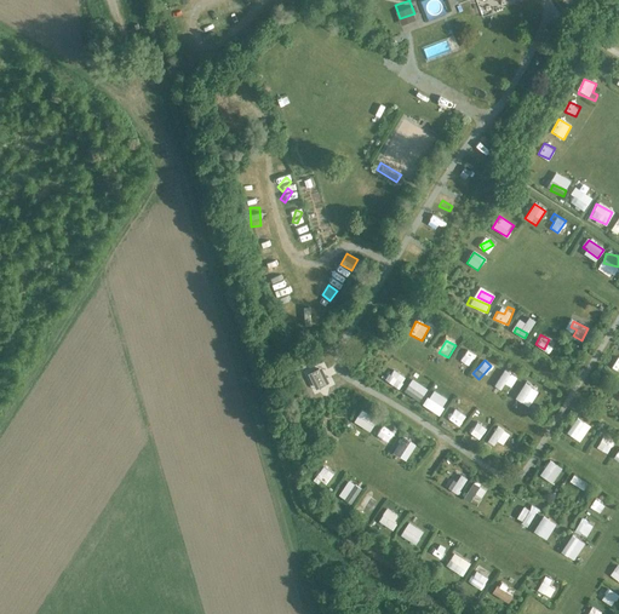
[(320,369),(317,362),(310,366),(319,382),(324,379),(325,379),(320,369)]
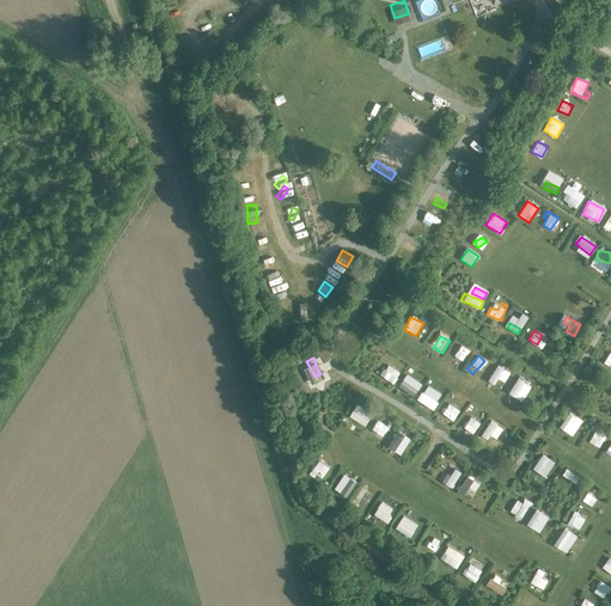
[(388,366),(382,377),(393,383),(399,372),(388,366)]
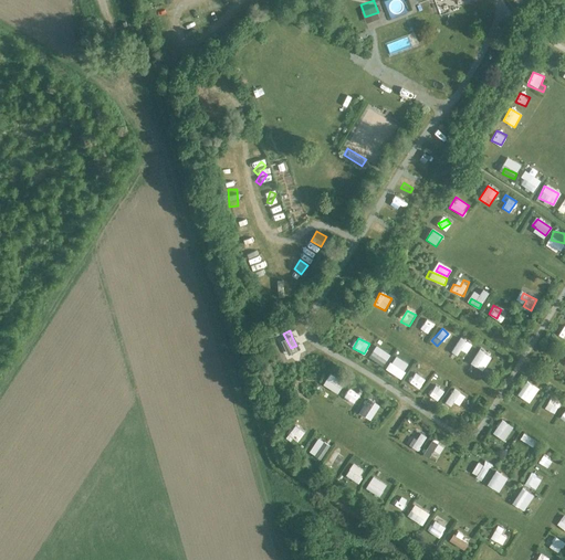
[(452,354),(458,356),(460,351),(467,355),(471,344),(458,338),(452,354)]
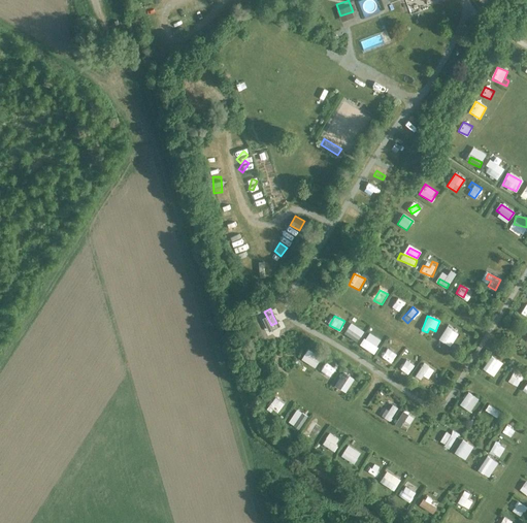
[(357,344),(362,336),(349,327),(343,334),(357,344)]
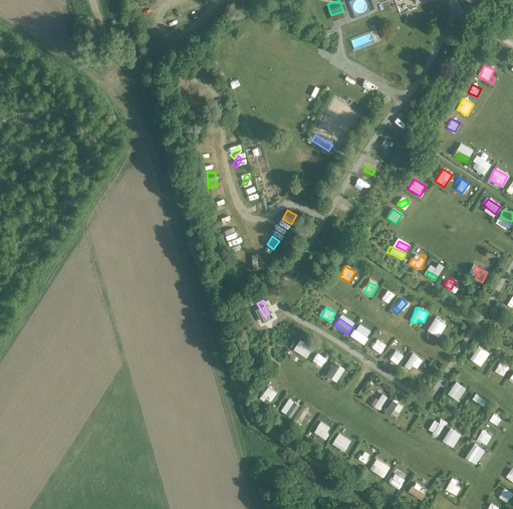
[(435,318),(427,331),(439,338),(446,325),(435,318)]
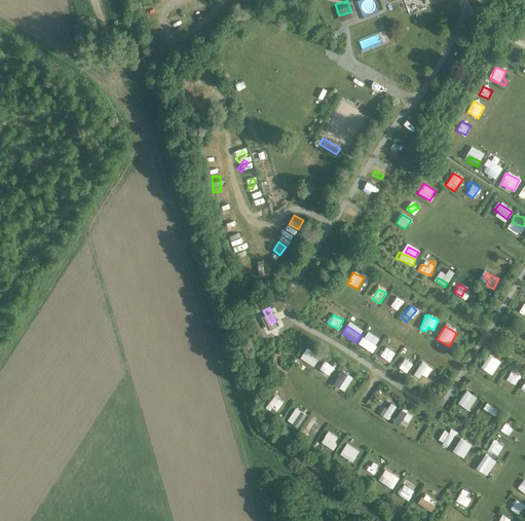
[(372,351),(375,345),(363,339),(360,344),(372,351)]
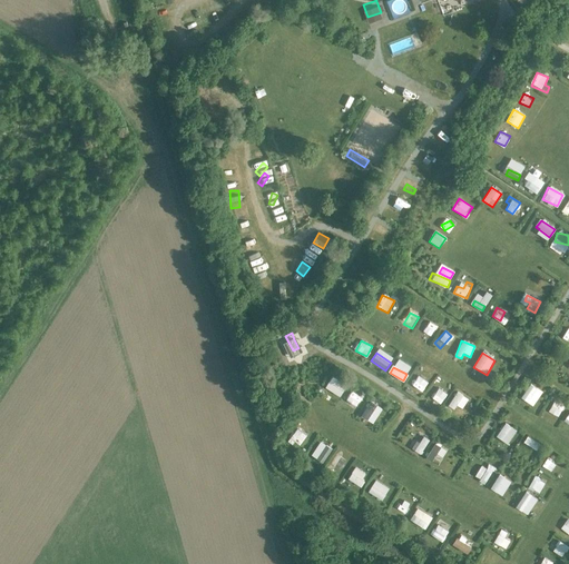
[(420,378),(414,387),(422,392),(428,383),(420,378)]
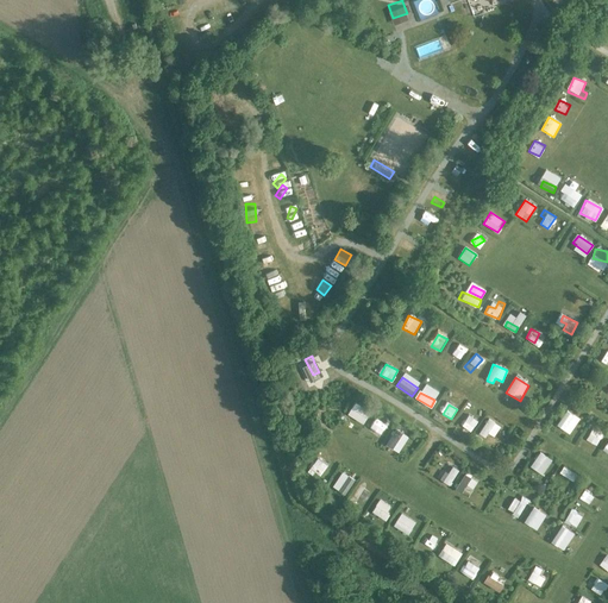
[(363,412),(359,424),(364,426),(369,414),(363,412)]
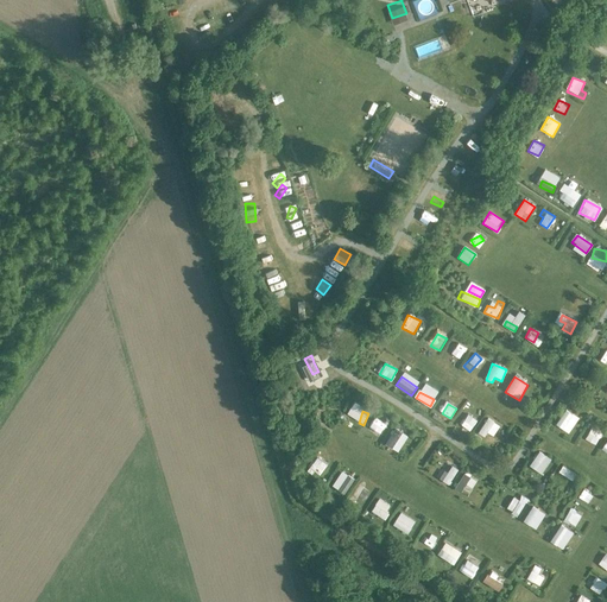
[(574,428),(579,417),(567,412),(562,423),(574,428)]
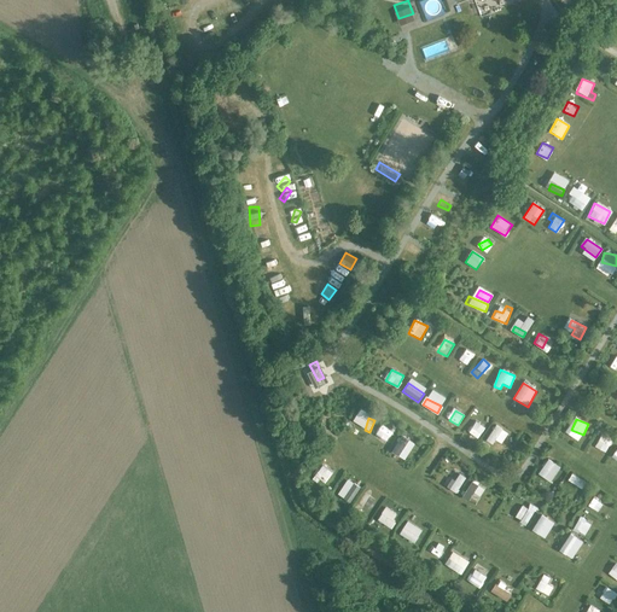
[(374,435),(388,444),(396,432),(383,423),(374,435)]
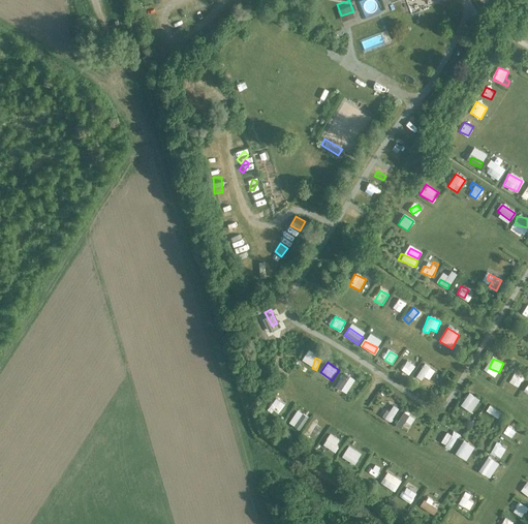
[(406,362),(401,370),(408,375),(413,368),(406,362)]
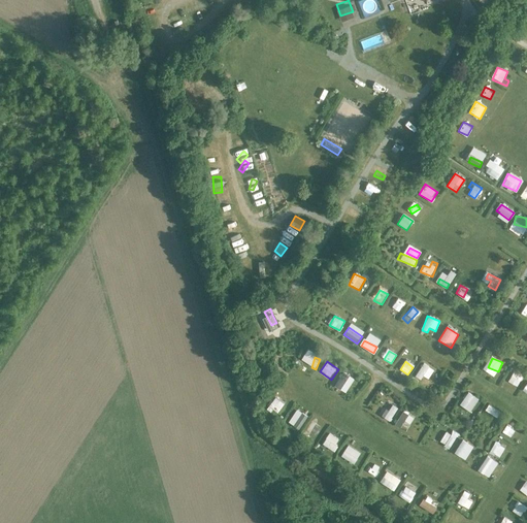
[(417,376),(427,382),(433,370),(423,364),(417,376)]
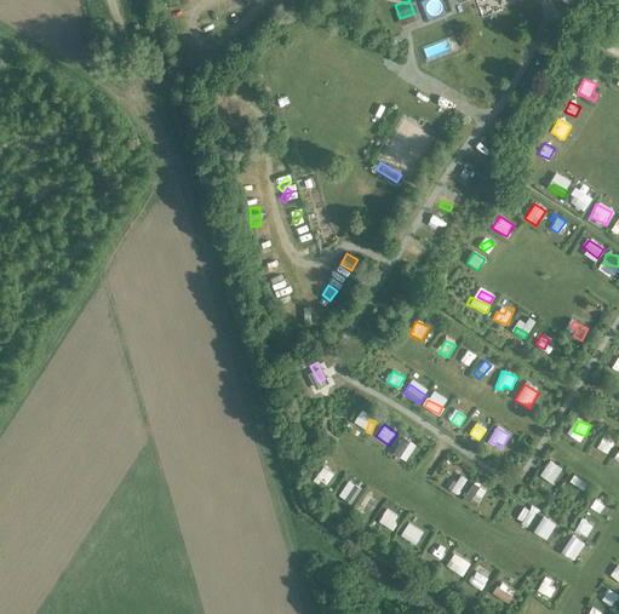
[(394,454),(405,460),(414,443),(402,437),(394,454)]
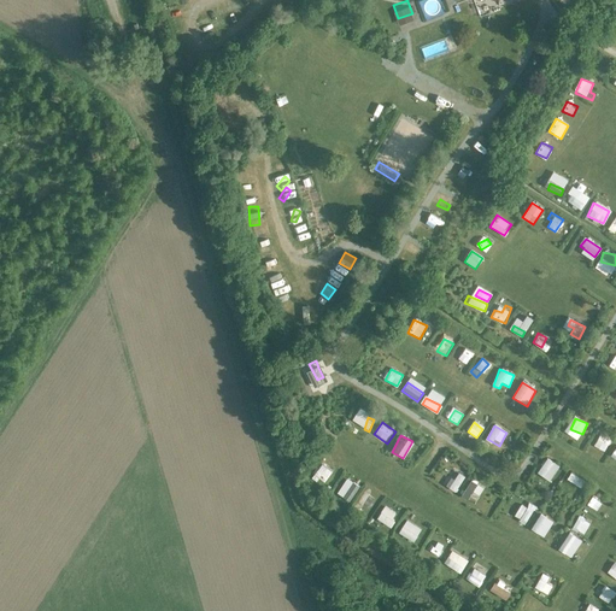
[(555,468),(546,466),(544,476),(553,479),(555,468)]
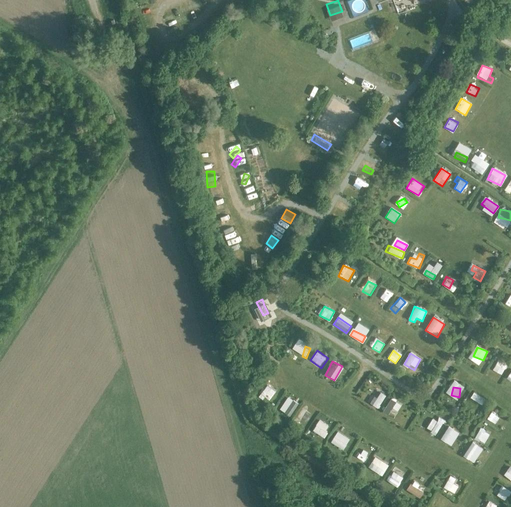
[(273,392),(268,400),(271,403),(277,395),(273,392)]
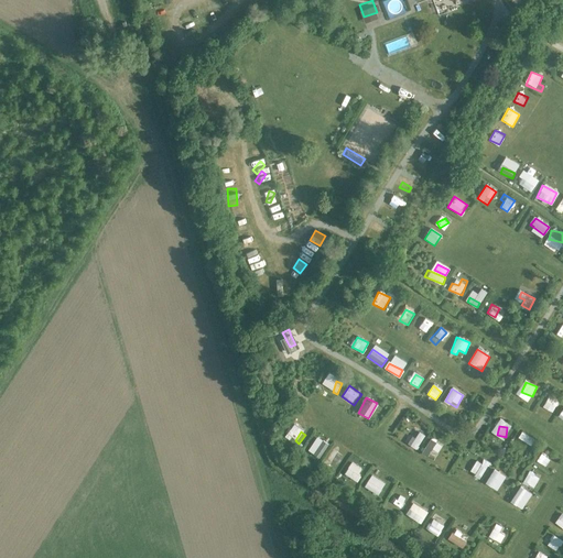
[(410,446),(418,450),(425,436),(418,431),(410,446)]
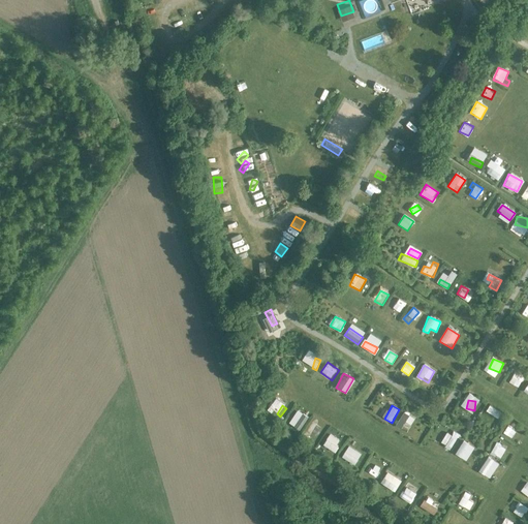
[(498,419),(501,413),(489,406),(486,411),(498,419)]
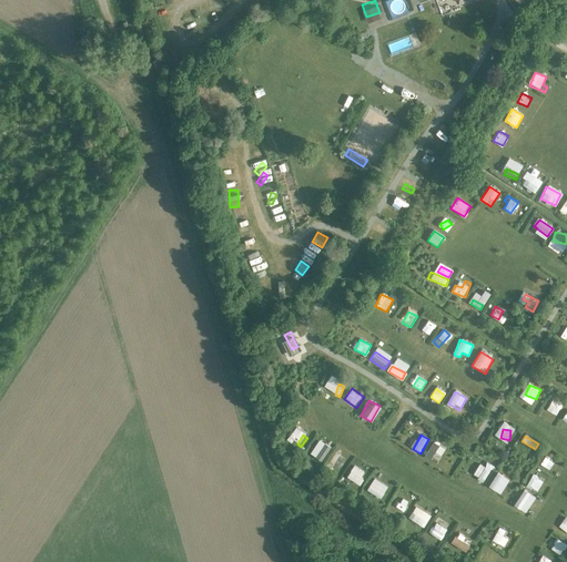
[(312,449),(321,456),(326,448),(317,441),(312,449)]
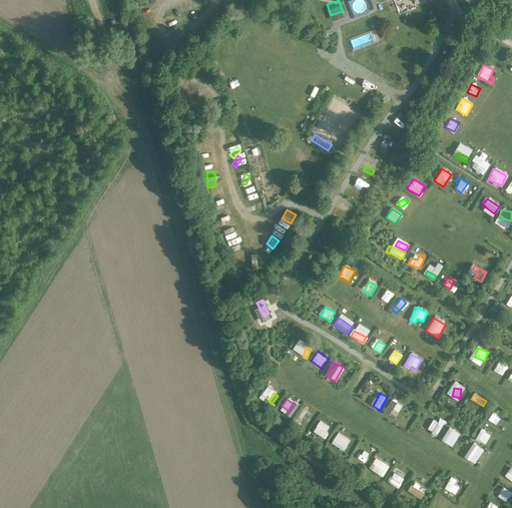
[(399,413),(403,406),(392,400),(384,413),(390,416),(394,410),(399,413)]
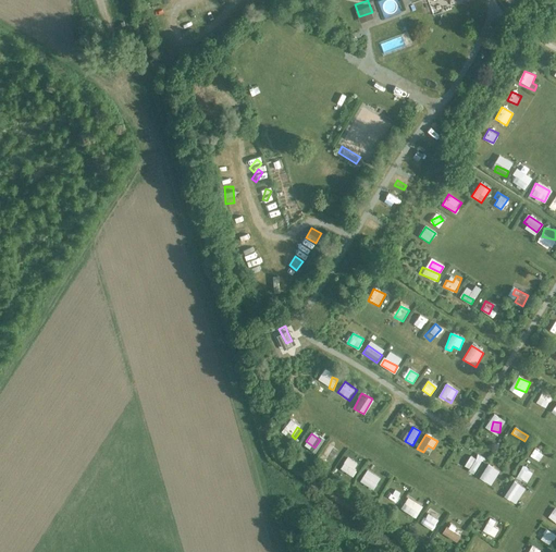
[(323,457),(330,461),(334,451),(329,448),(323,457)]
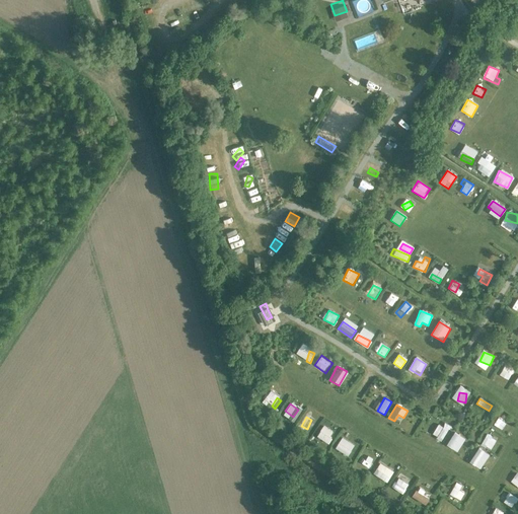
[(495,426),(501,429),(505,420),(500,417),(495,426)]
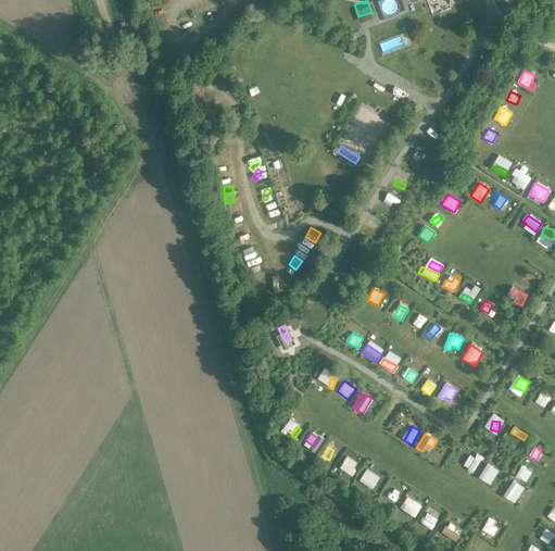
[(345,456),(337,468),(350,476),(357,465),(345,456)]
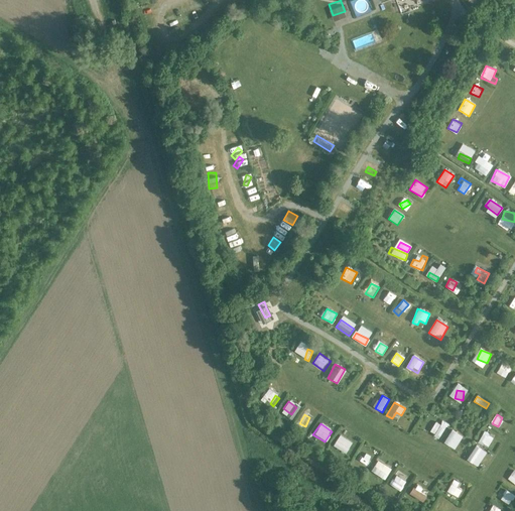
[(484,444),(488,435),(483,433),(479,442),(484,444)]
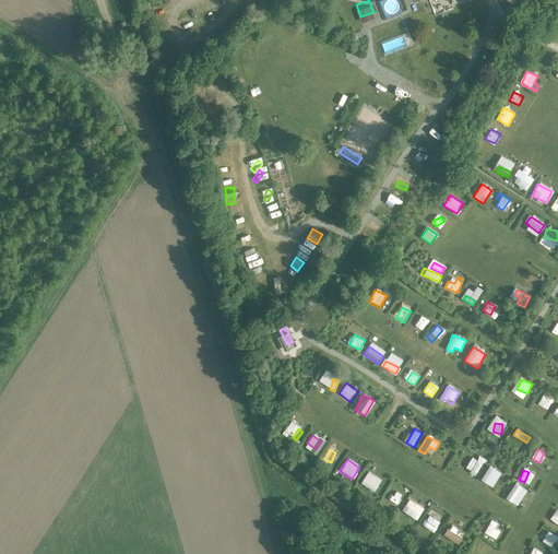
[(371,476),(366,490),(375,493),(380,480),(371,476)]
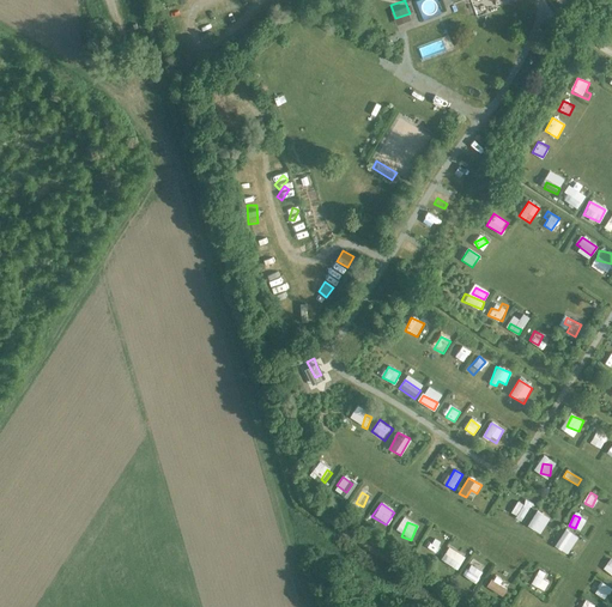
[(563,550),(570,535),(563,532),(557,547),(563,550)]
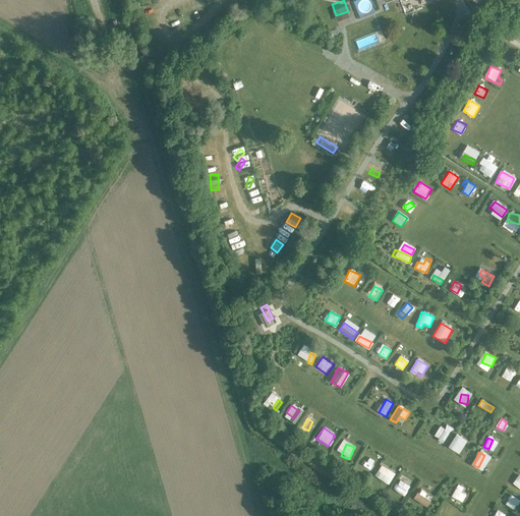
[(376,476),(389,485),(396,475),(383,466),(376,476)]
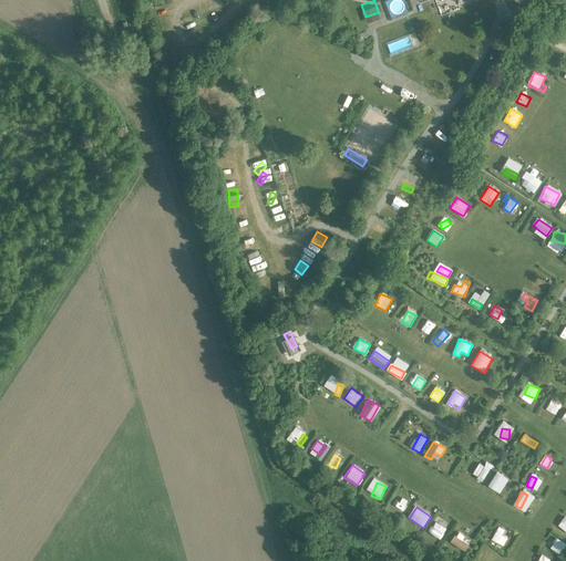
[(503,537),(505,531),(498,528),(492,541),(504,548),(507,539),(503,537)]
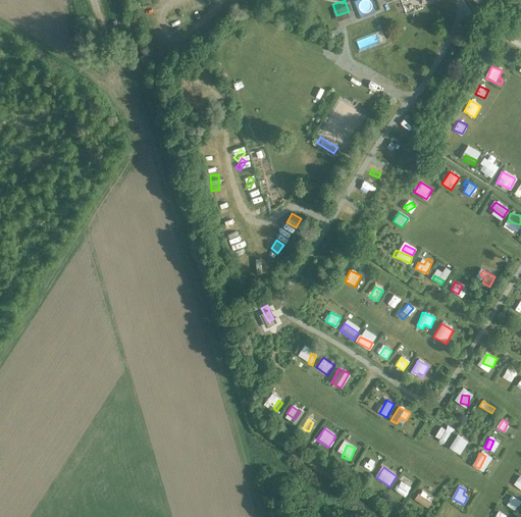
[(416,500),(425,506),(430,497),(421,492),(416,500)]
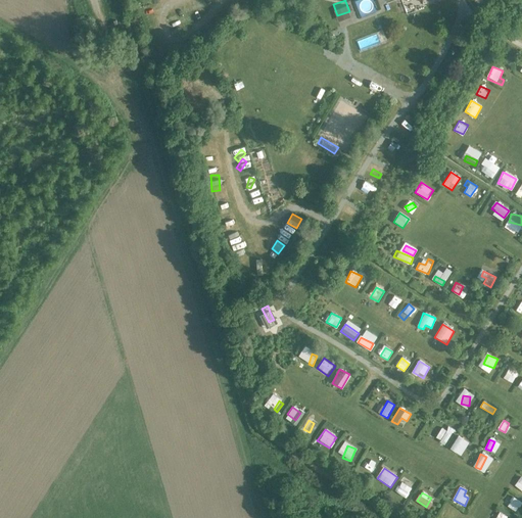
[(517,510),(521,501),(512,497),(507,506),(517,510)]
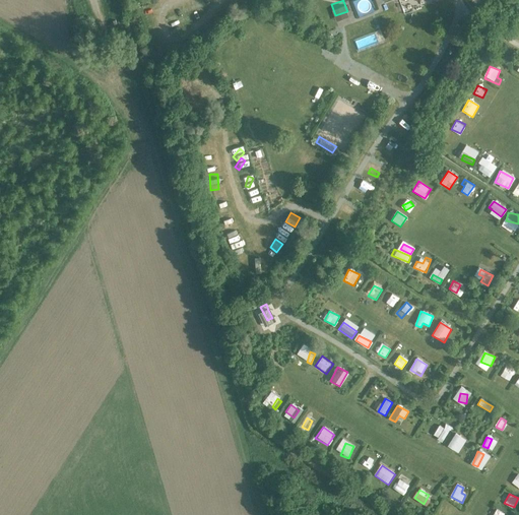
[(447,503),(441,513),(444,514),(454,514),(457,509),(447,503)]
